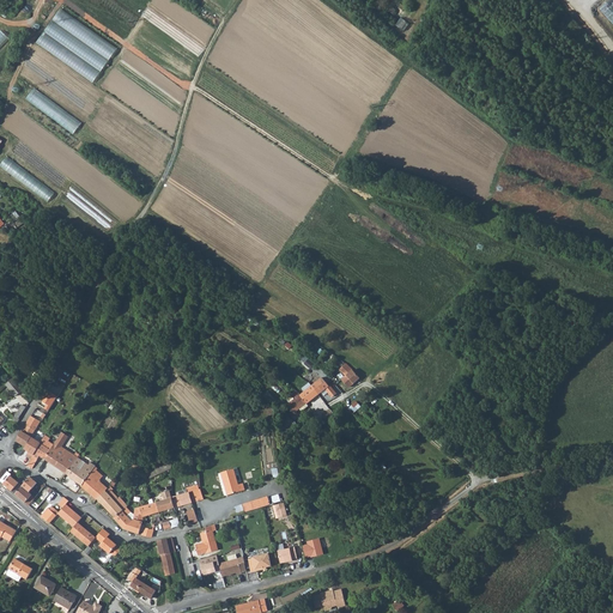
[(612,0),(611,0),(601,10),(608,18),(612,23),(612,0)]
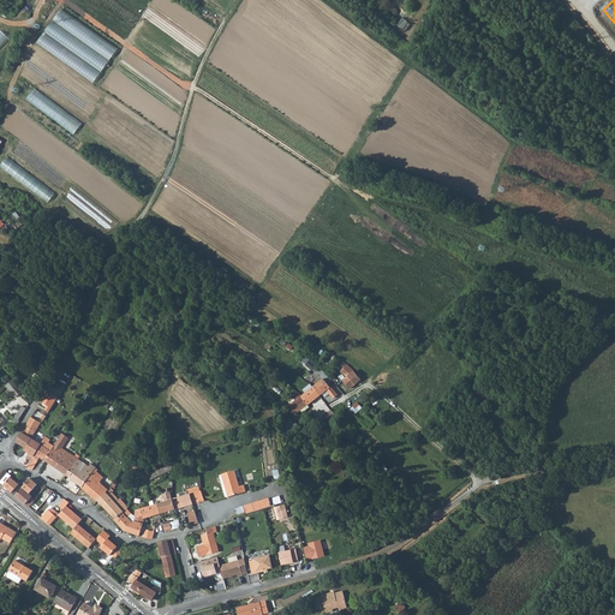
[(118,48),(60,9),(36,43),(93,83),(118,48)]
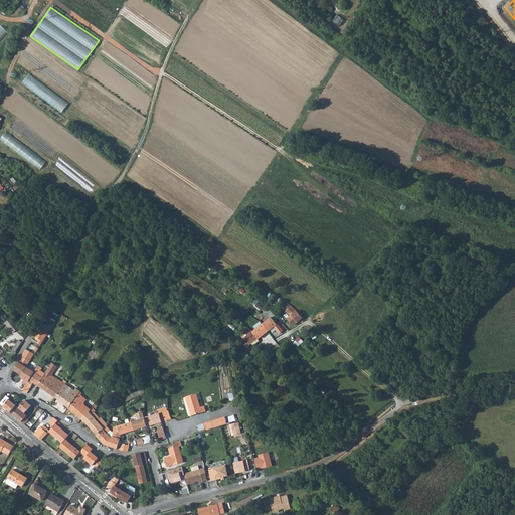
[(1,25),(0,26),(0,40),(8,32),(1,25)]
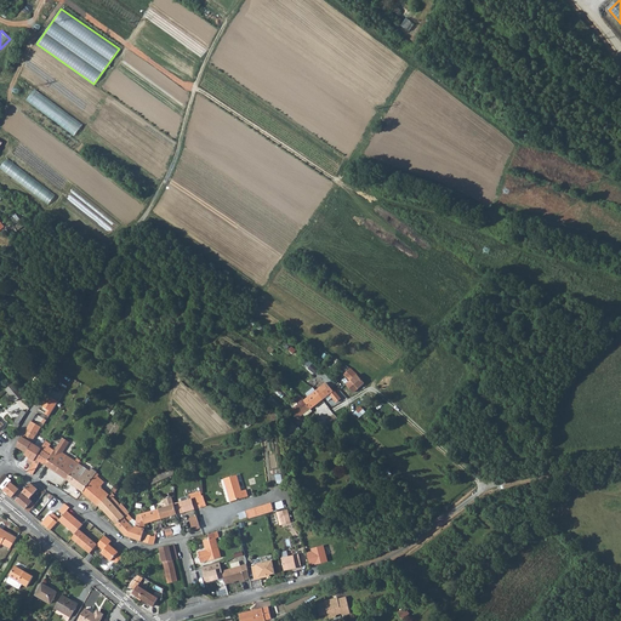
[(35,89),(27,101),(74,136),(83,125),(35,89)]
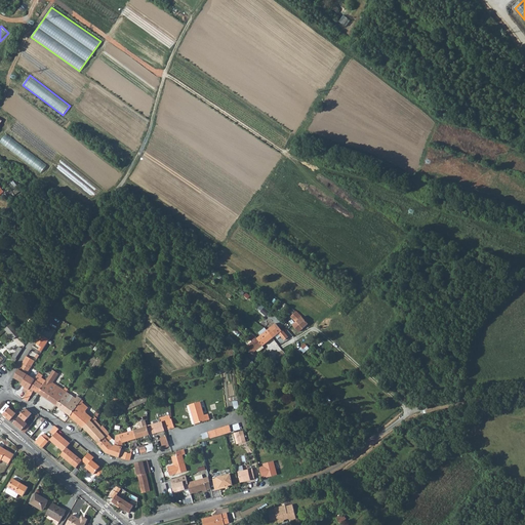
[(47,164),(7,133),(0,142),(41,173),(47,164)]
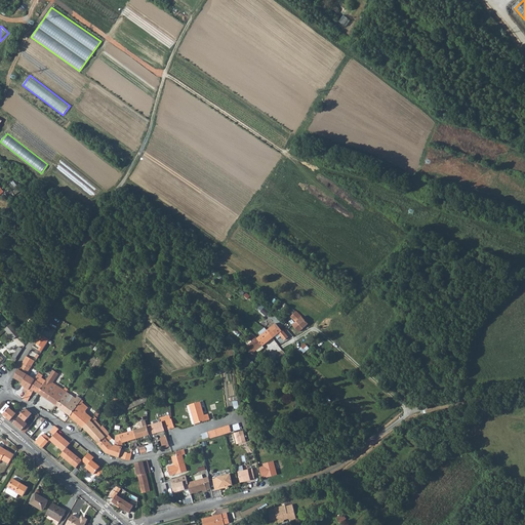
[(7,201),(9,199),(3,192),(1,194),(7,201)]
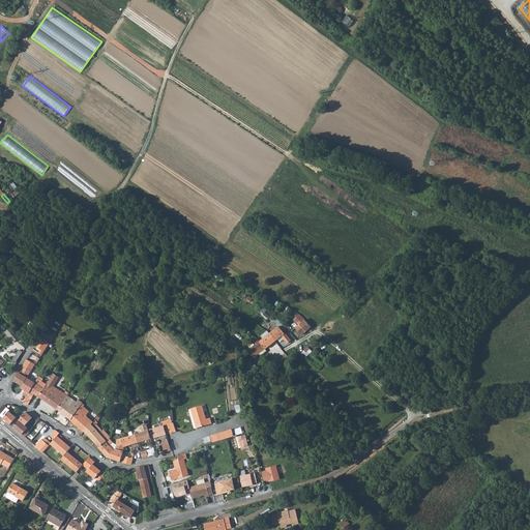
[(264,314),(269,318),(272,315),(267,310),(264,314)]
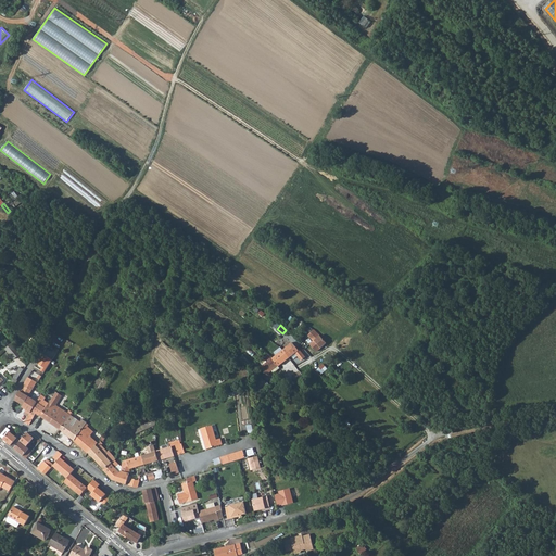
[(326,342),(314,329),(307,336),(313,341),(310,344),(317,351),(326,342)]
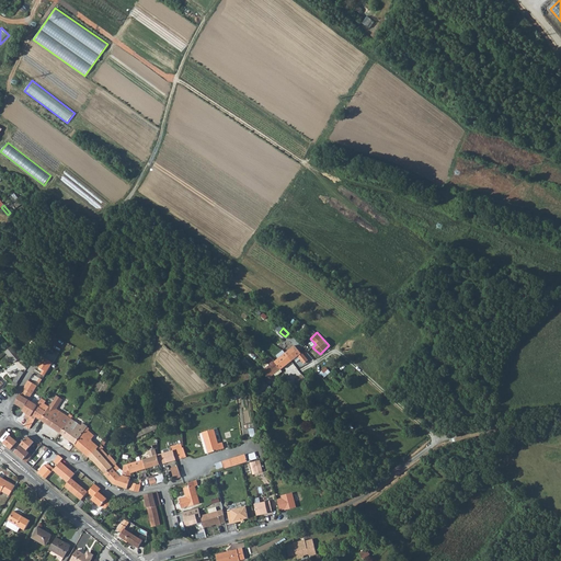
[(295,345),(285,353),(292,361),(294,358),(296,362),(300,358),(304,363),(308,359),(301,352),(300,353),(295,345)]
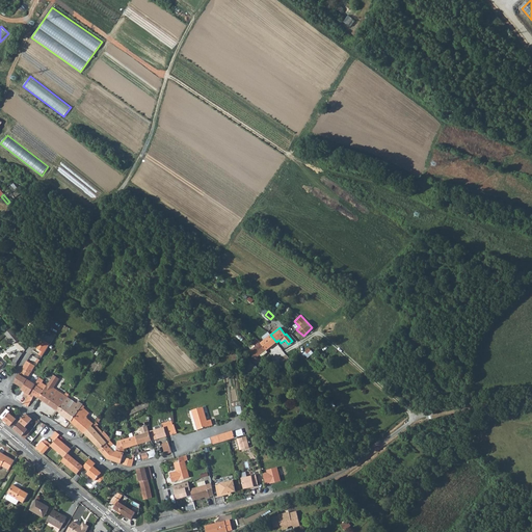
[(15,344),(21,339),(12,328),(6,334),(15,344)]
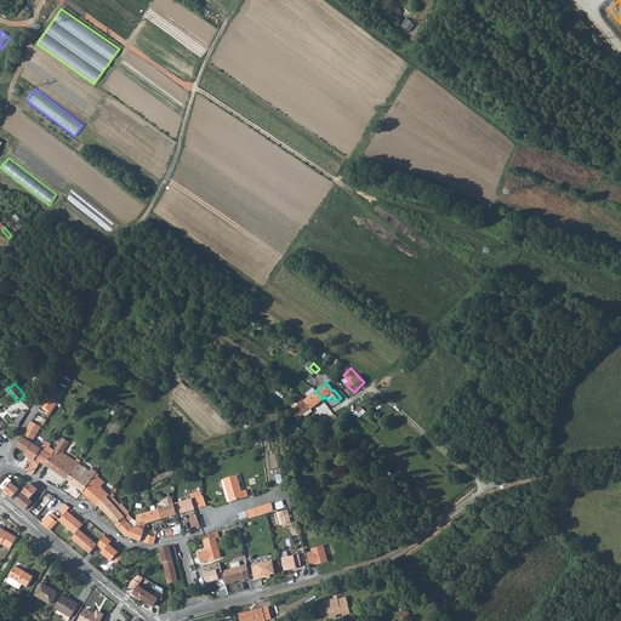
[(311,409),(323,399),(315,391),(303,400),(311,408),(311,409)]
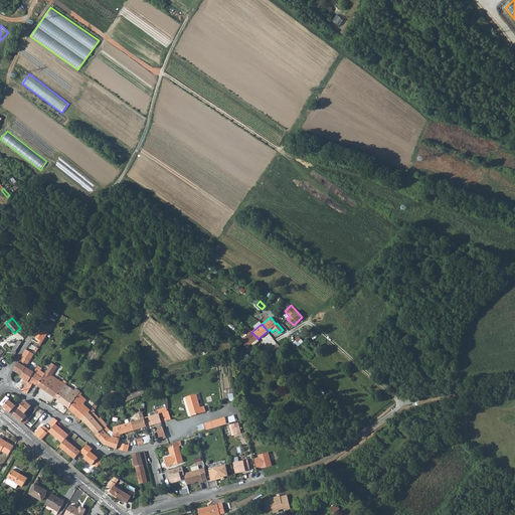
[(48,333),(39,328),(33,336),(39,340),(37,343),(40,345),(48,333)]
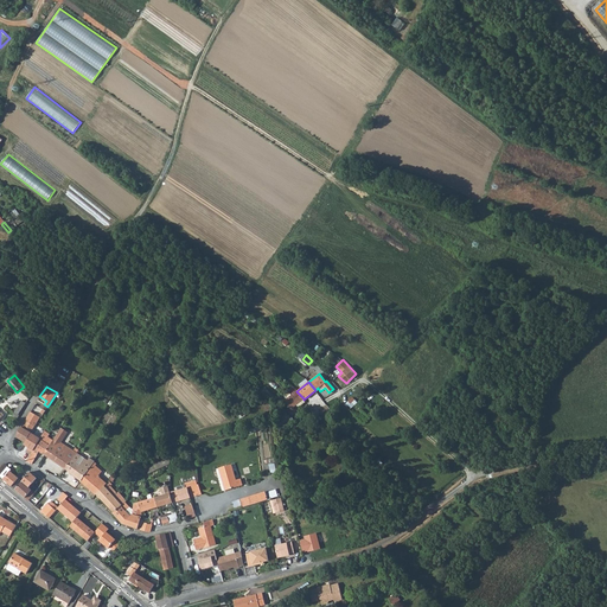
[(296,404),(304,398),(296,391),(293,388),(288,391),(292,396),(288,398),(294,406),(296,404)]
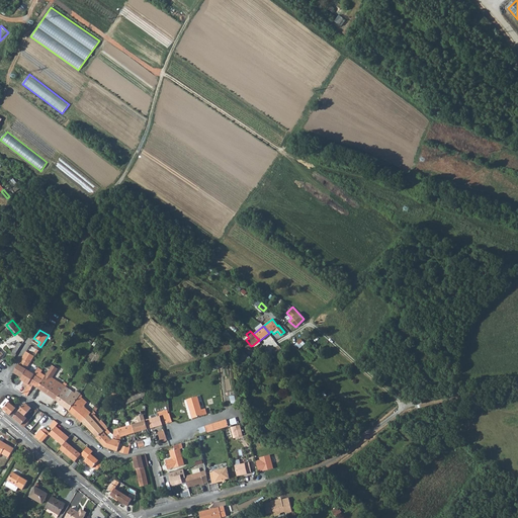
[(295,343),(299,348),(306,343),(301,338),(295,343)]
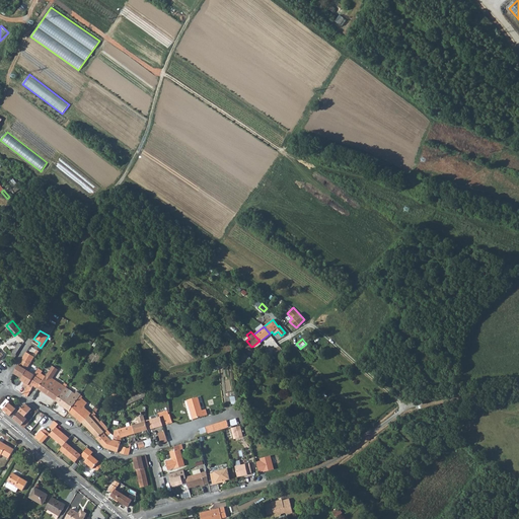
[(17,342),(13,353),(17,355),(22,344),(17,342)]
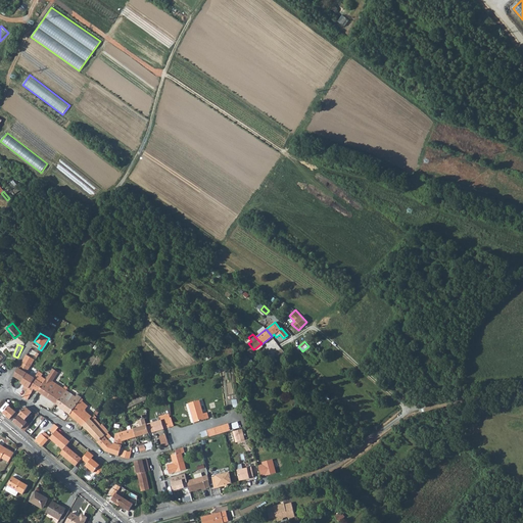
[(34,360),(27,354),(24,359),(22,363),(19,368),(21,370),(27,372),(34,360)]
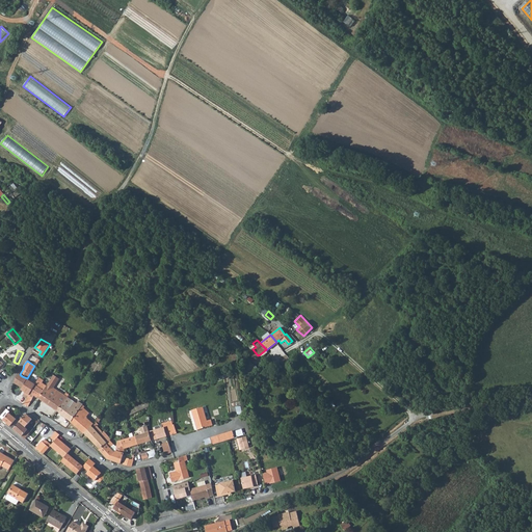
[(255,366),(251,362),(244,369),(247,373),(255,366)]
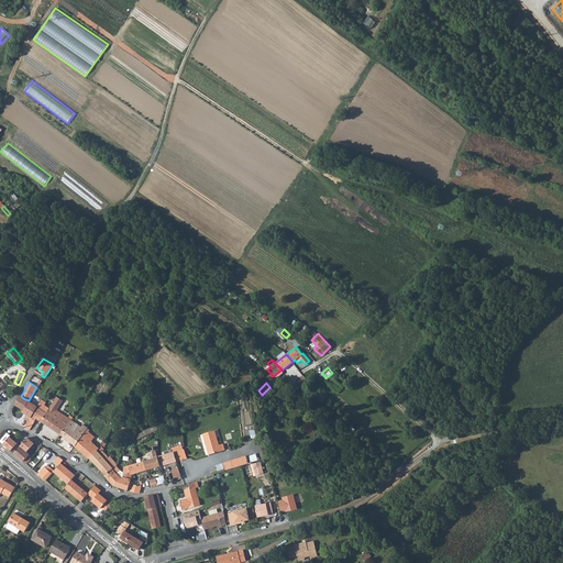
[(14,405),(23,410),(29,400),(24,398),(23,398),(21,396),(20,396),(14,405)]
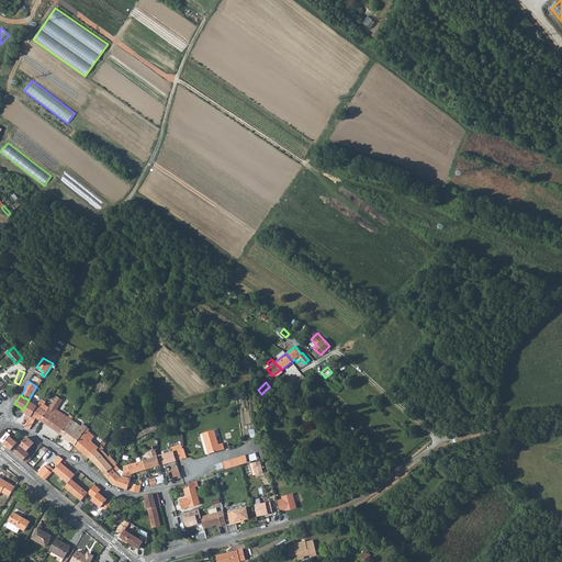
[(55,403),(56,402),(58,397),(56,395),(53,401),(48,408),(46,412),(41,420),(60,434),(70,419),(72,416),(69,414),(67,416),(54,407),(55,404),(55,403)]
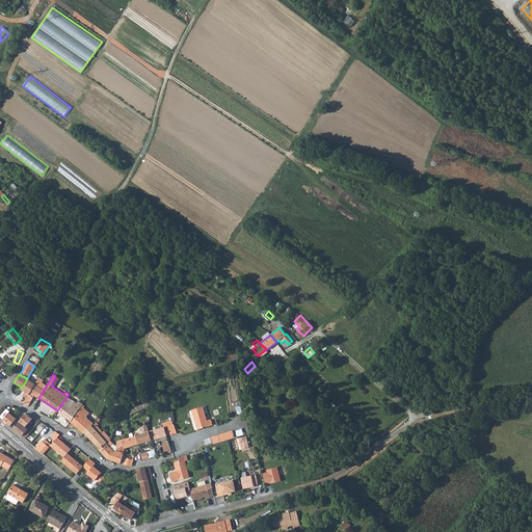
[(21,399),(21,402),(23,403),(28,406),(34,395),(38,398),(44,390),(34,384),(36,381),(34,380),(33,382),(27,378),(22,388),(21,390),(25,393),(21,398),(21,399)]
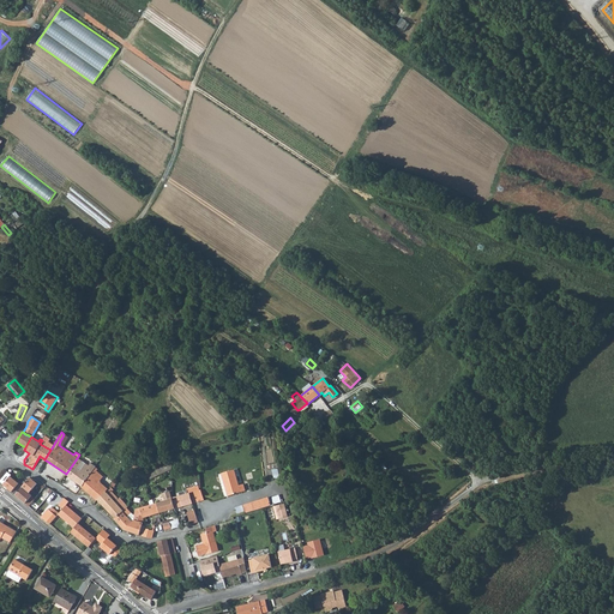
[(53,446),(42,440),(40,444),(50,450),(53,446)]
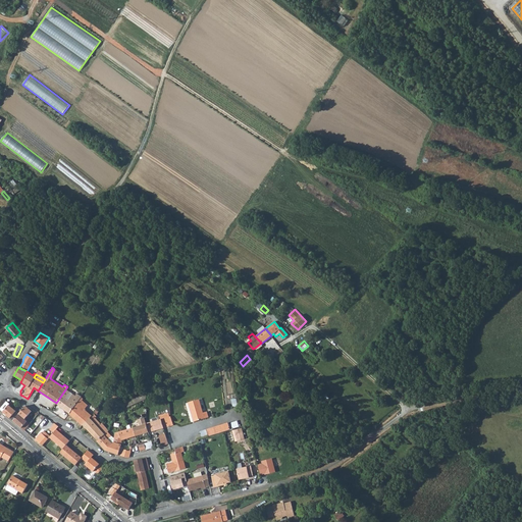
[(56,403),(69,413),(82,397),(73,392),(72,394),(65,389),(56,403)]
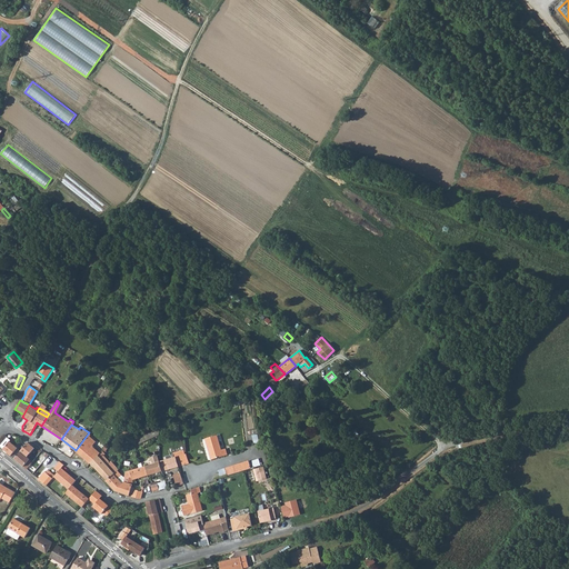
[(76,451),(90,463),(91,462),(100,453),(91,446),(95,442),(88,437),(90,433),(89,432),(76,450),(76,451)]
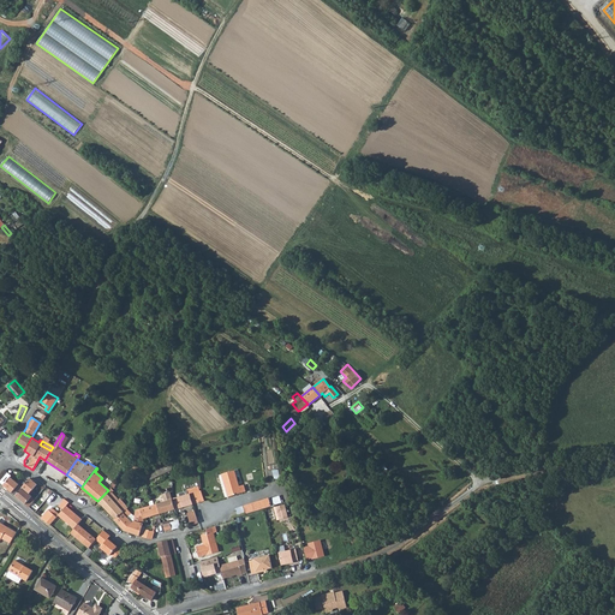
[(246,490),(244,483),(239,484),(234,469),(222,472),(228,495),(246,490)]
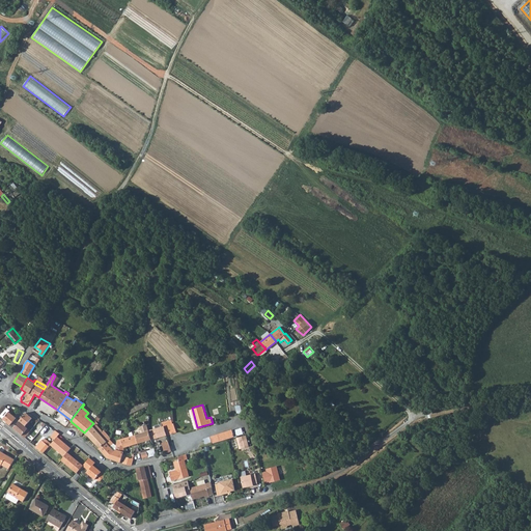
[(8,412),(2,419),(9,425),(15,419),(16,418),(8,412)]
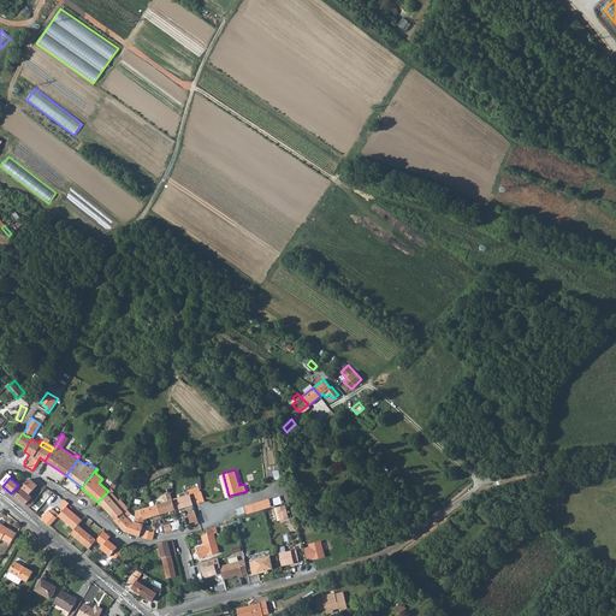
[(37,485),(30,479),(29,480),(17,493),(15,496),(29,508),(39,497),(33,491),(37,485)]
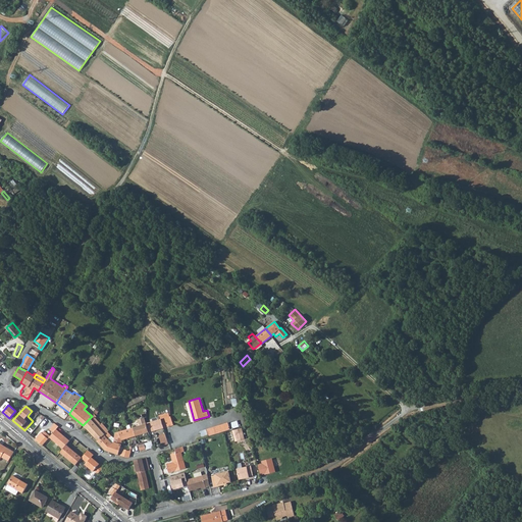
[(169,417),(168,413),(159,416),(159,417),(160,420),(162,419),(164,427),(173,425),(170,416),(169,417)]
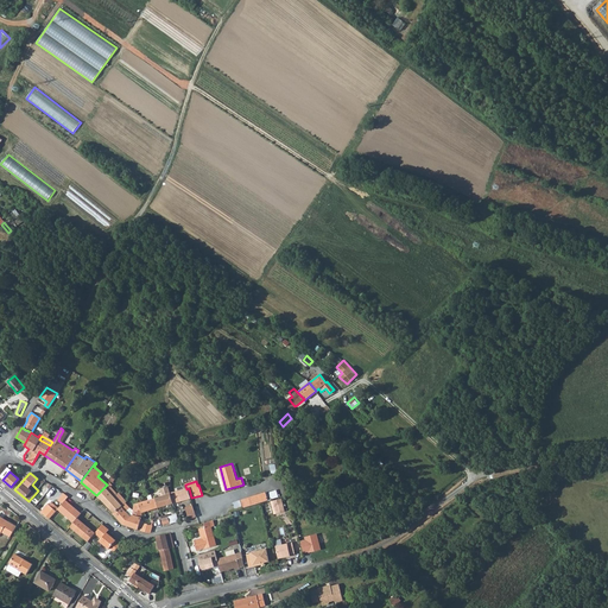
[(42,493),(44,495),(46,493),(49,488),(52,486),(50,483),(46,487),(42,493)]
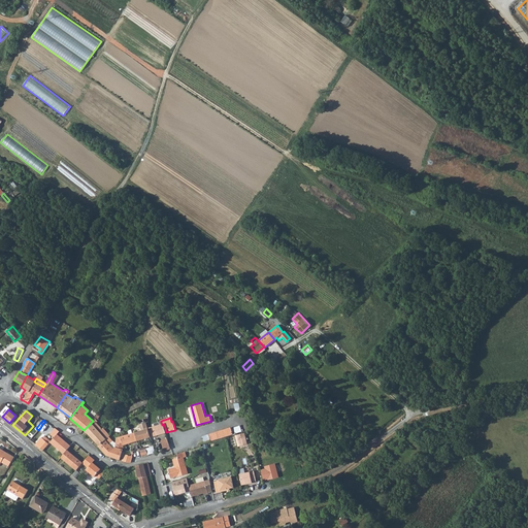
[(85,429),(99,446),(109,435),(103,428),(102,429),(94,420),(93,421),(85,429)]
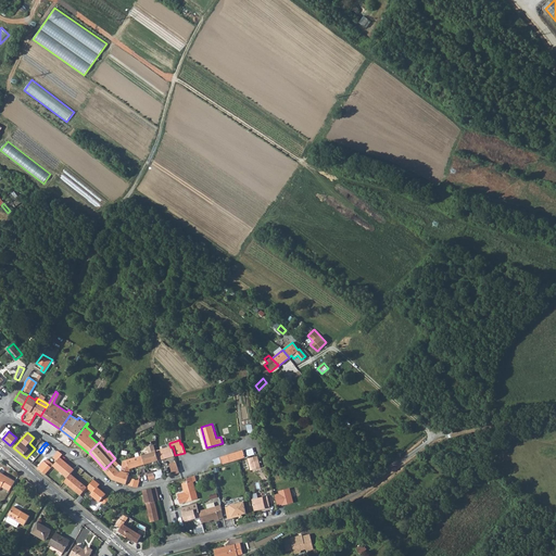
[(158,450),(155,450),(156,451),(159,459),(175,455),(173,446),(171,447),(169,444),(162,445),(163,449),(158,451),(158,450)]
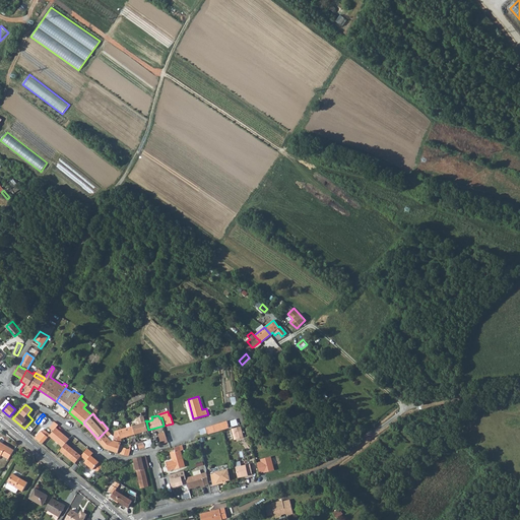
[(139,425),(132,426),(134,434),(141,432),(142,432),(148,430),(146,421),(145,421),(143,416),(137,418),(139,425)]
